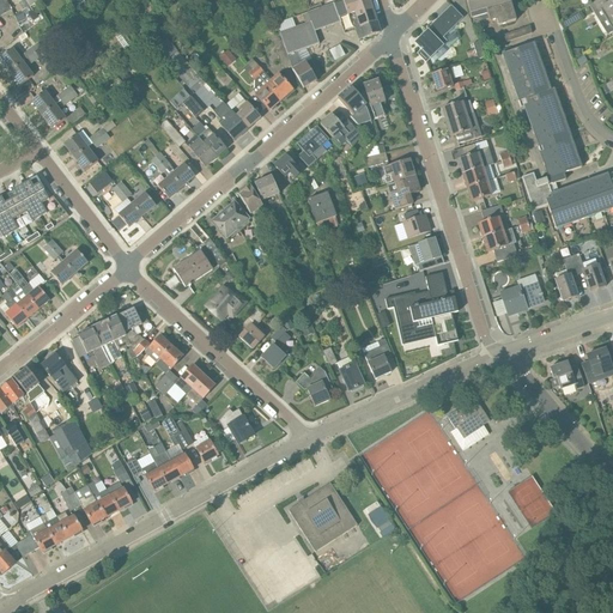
[(5,0),(0,0),(0,5),(5,14),(11,11),(5,0)]
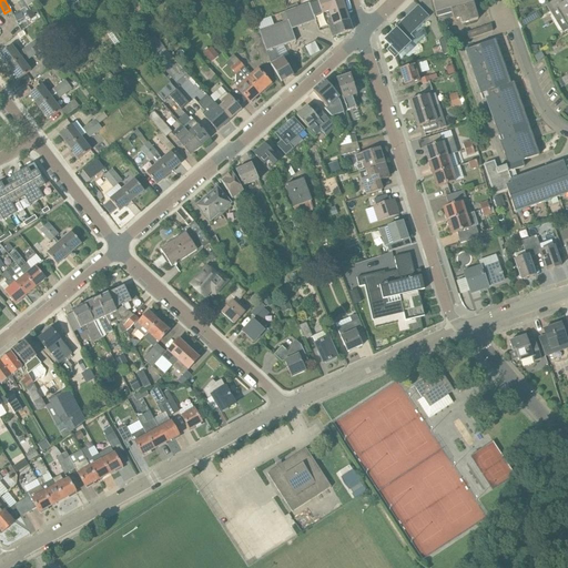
[(139,0),(133,4),(138,12),(145,7),(141,0),(139,0)]
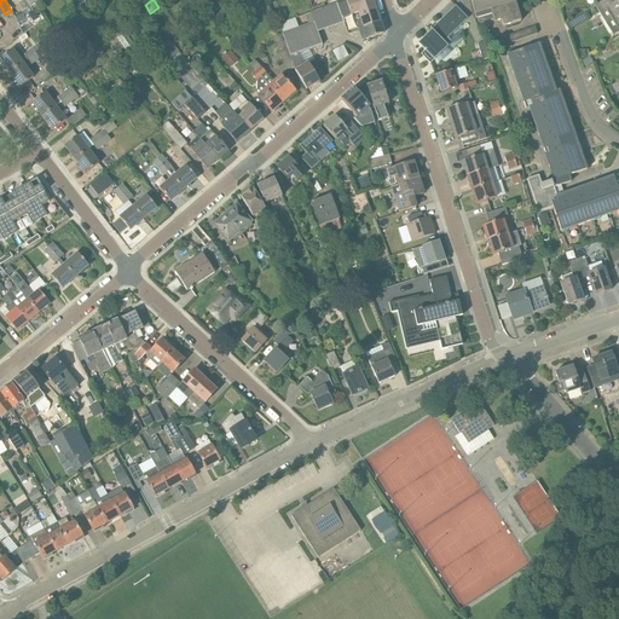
[(206,0),(201,4),(206,12),(220,1),(219,0),(206,0)]
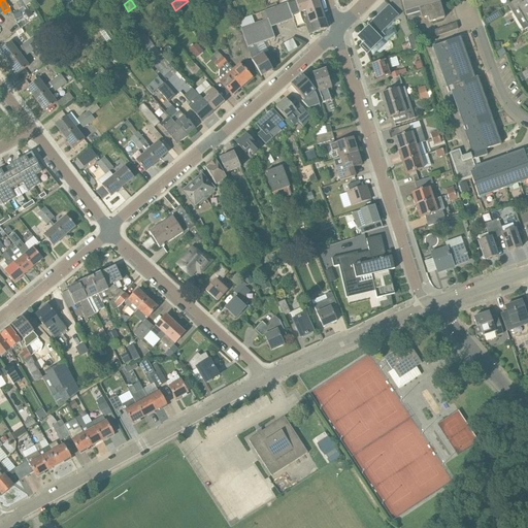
[(305,11),(320,6),(318,0),(294,0),(295,1),(296,1),(298,9),(299,13),(305,11)]
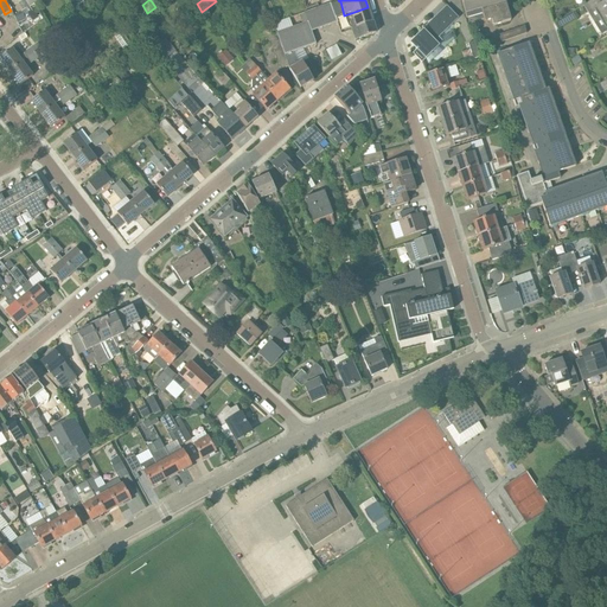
[(492,20),(493,26),(511,21),(504,0),(460,0),(467,24),(484,19),(485,23),(492,20)]
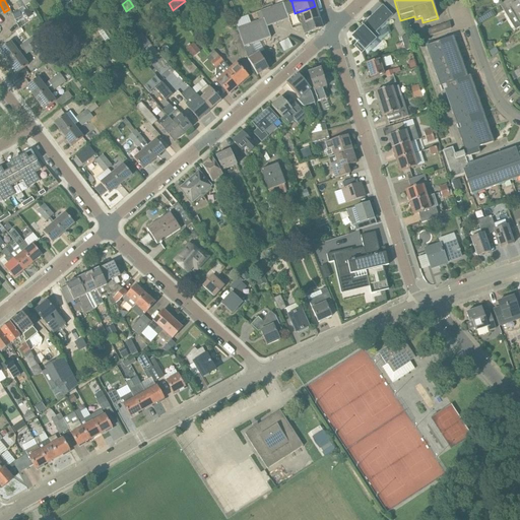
[(519,0),(508,0),(504,2),(508,8),(511,7),(519,22),(519,0)]
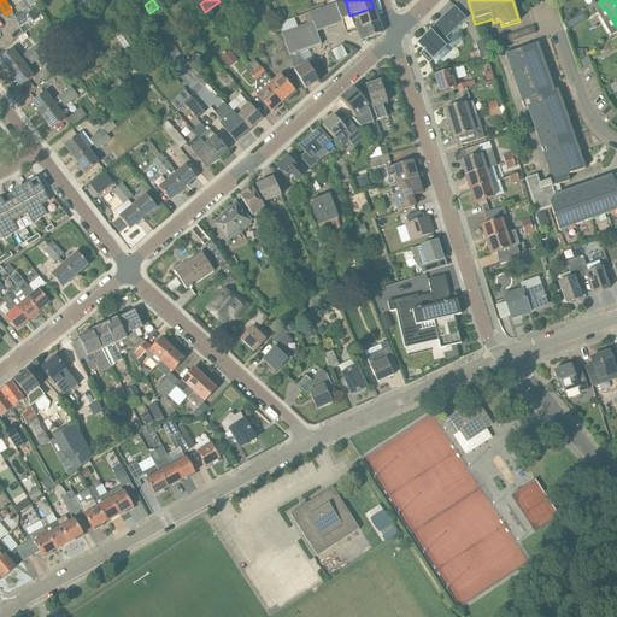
[(219,1),(205,12),(207,16),(222,6),(219,1)]
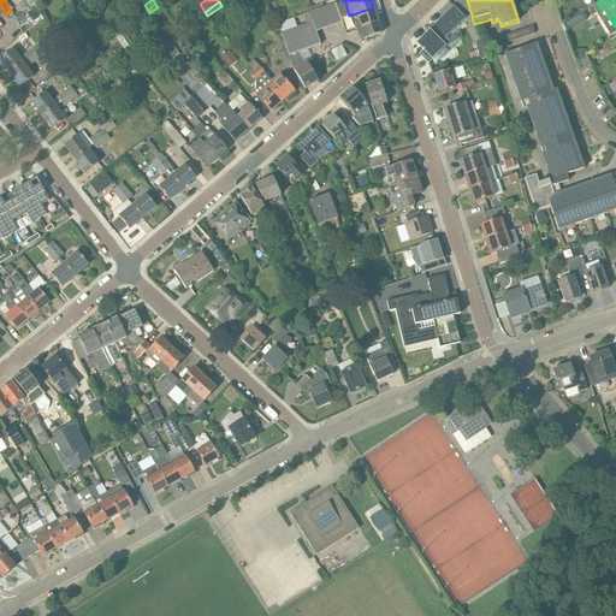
[(348,11),(345,1),(344,1),(337,4),(339,13),(348,11)]
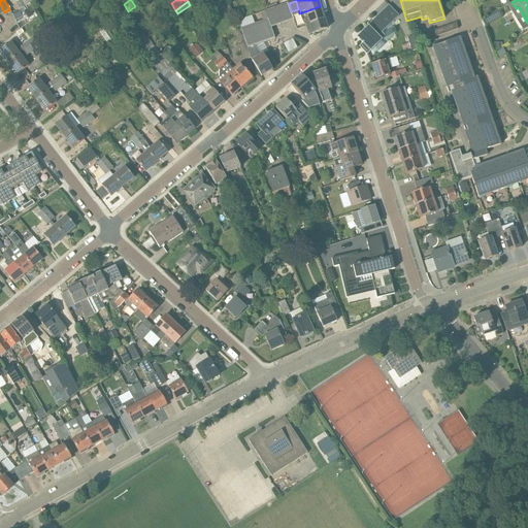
[(251,58),(252,62),(261,77),(272,70),(263,55),(261,56),(256,45),(274,39),(271,28),(294,20),(291,11),(289,3),(288,3),(264,11),(267,20),(240,29),(243,36),(251,58)]
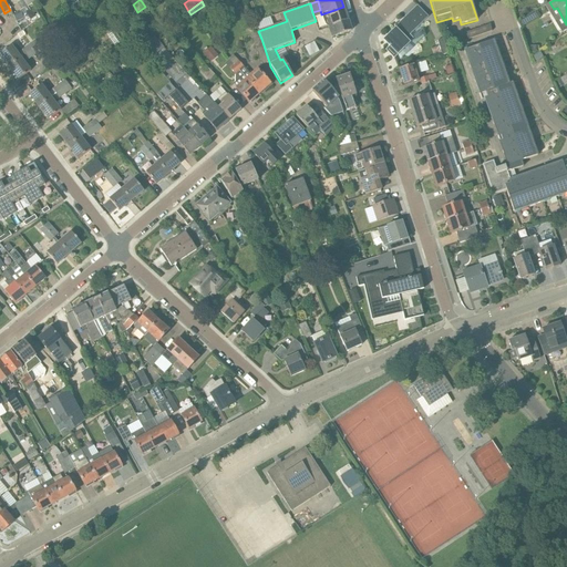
[(398,54),(411,41),(410,40),(412,38),(409,35),(428,18),(416,6),(398,24),(401,27),(397,30),(395,30),(384,41),(398,54)]
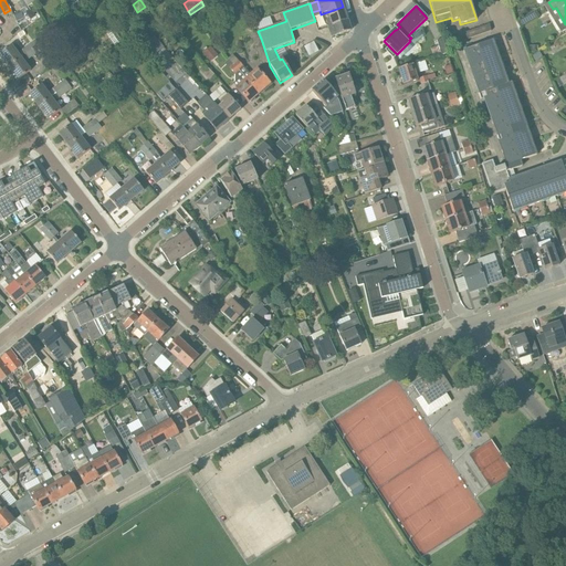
[(333,27),(347,21),(343,7),(327,12),(329,19),(325,20),(327,28),(333,27)]
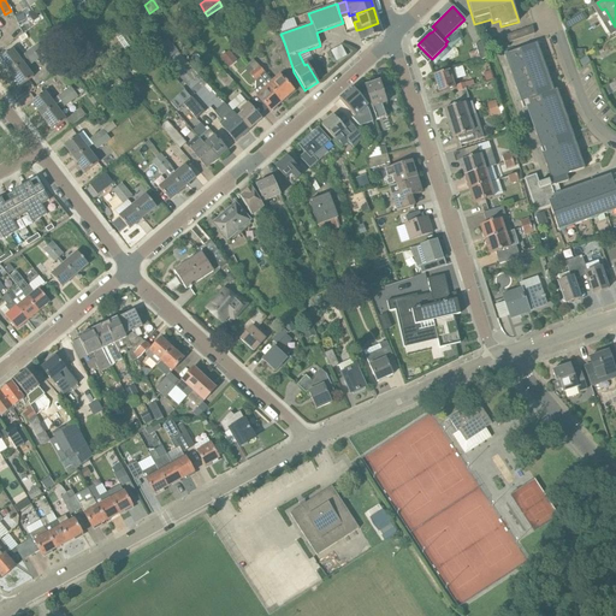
[(584,12),(562,24),(567,31),(587,18),(584,12)]
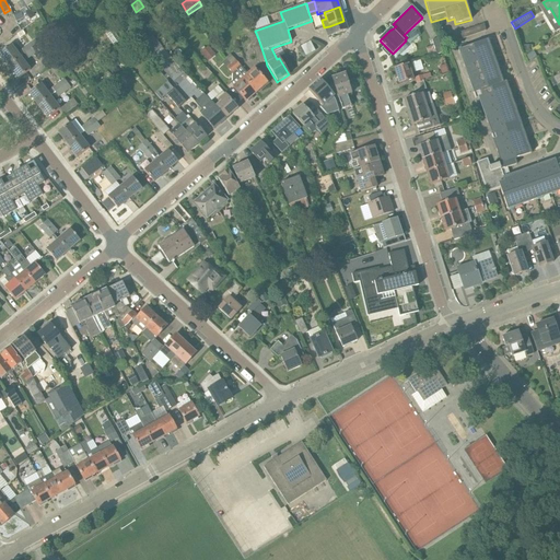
[(78,26),(72,18),(65,23),(70,31),(78,26)]
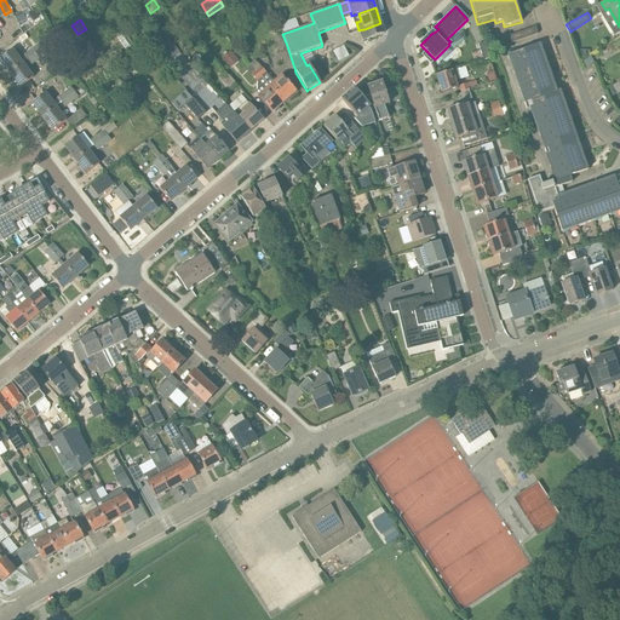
[(365,29),(359,30),(363,41),(384,34),(384,33),(380,23),(365,29)]
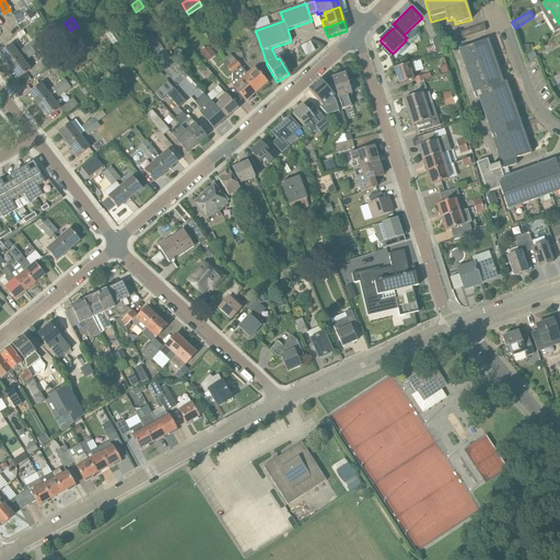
[(20,38),(22,36),(27,33),(25,28),(18,35),(20,38)]
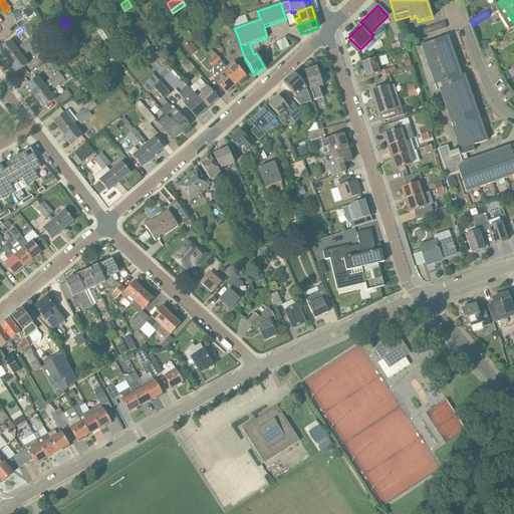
[(32,36),(16,48),(10,41),(0,48),(0,50),(8,61),(34,41),(35,41),(45,33),(42,28),(32,36)]
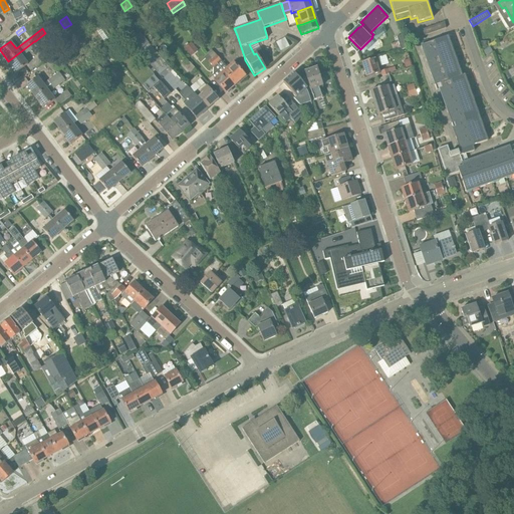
[(404,34),(397,37),(401,50),(409,48),(404,34)]
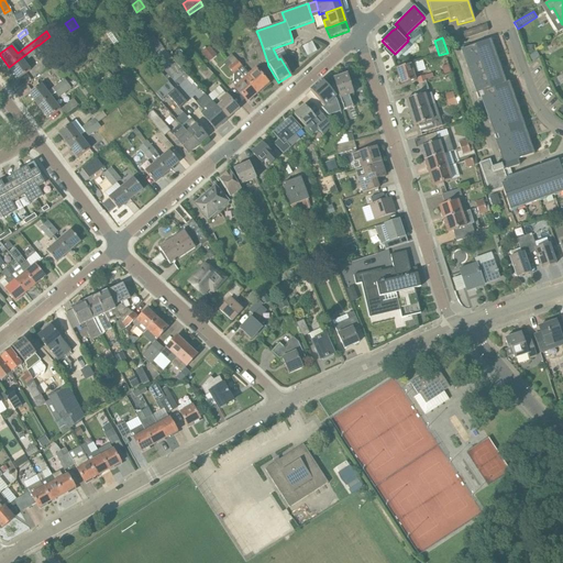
[(260,64),(267,62),(260,39),(253,45),(260,64)]
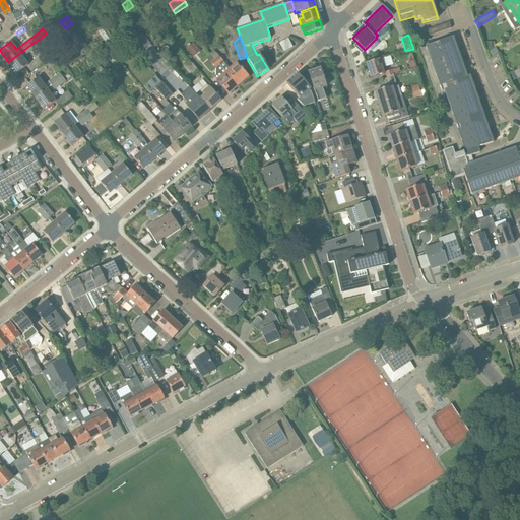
[(286,51),(296,47),(291,38),(282,42),(286,51)]
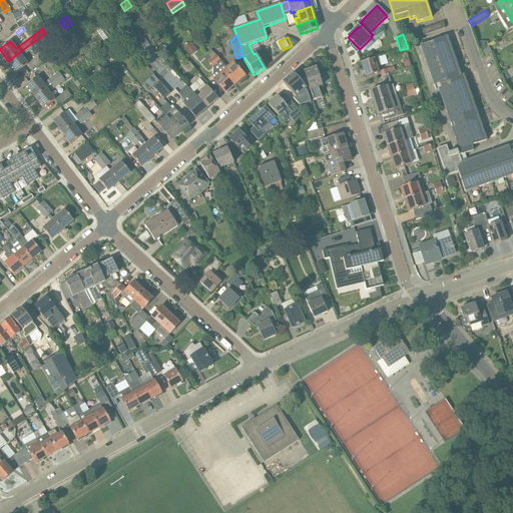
[(512,174),(512,151),(510,152),(508,146),(503,148),(504,151),(496,154),(495,151),(490,153),(491,156),(483,158),(482,155),(477,157),(478,160),(470,163),(469,160),(464,162),(465,165),(462,166),(459,155),(464,154),(473,151),(471,146),(486,140),(463,75),(460,76),(447,37),(420,46),(422,51),(425,50),(428,58),(425,59),(427,64),(429,63),(432,71),(429,72),(431,77),(434,76),(438,90),(441,89),(444,96),(441,97),(443,103),(446,102),(449,109),(446,110),(448,116),(450,115),(453,122),(450,123),(452,129),(455,128),(458,135),(455,136),(457,142),(460,141),(462,148),(449,152),(446,145),(436,148),(446,176),(458,172),(465,192),(512,174)]
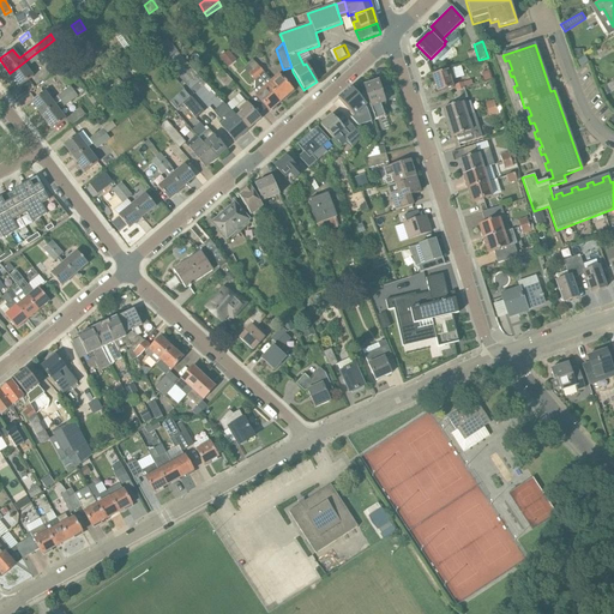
[(20,86),(34,77),(26,68),(44,54),(42,49),(41,49),(10,73),(20,86)]
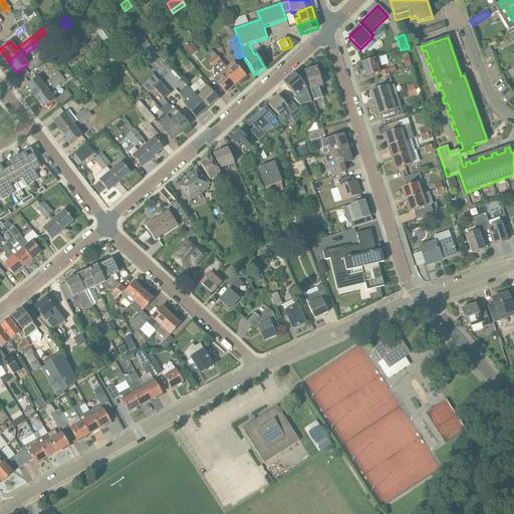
[(184,48),(191,56),(198,50),(191,42),(184,48)]
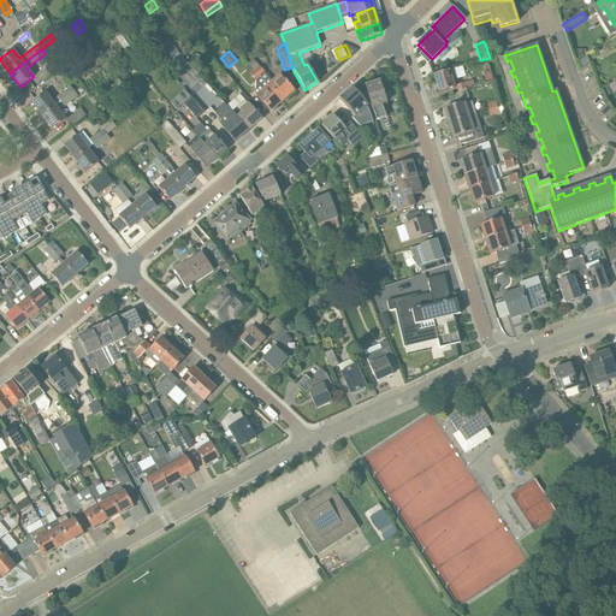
[(580,67),(590,61),(586,54),(576,60),(580,67)]
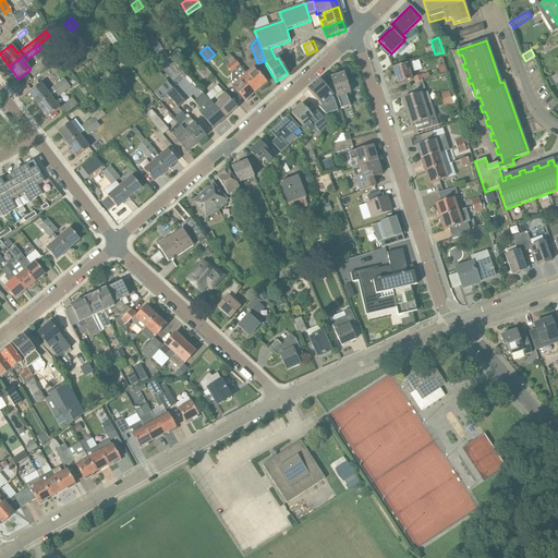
[(242,77),(255,92),(266,83),(253,68),(246,74),(229,55),(226,58),(226,59),(229,63),(235,71),(242,77)]
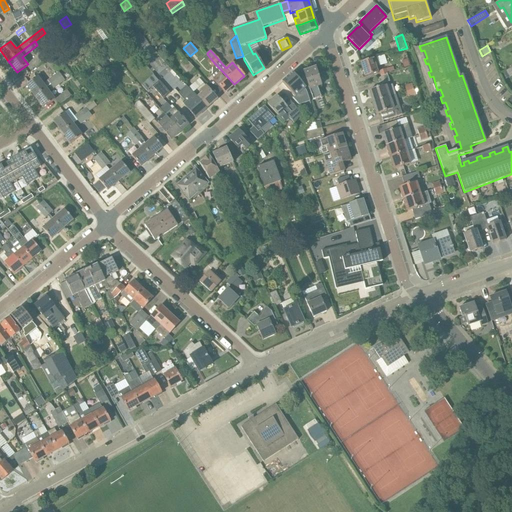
[(216,65),(210,58),(207,61),(213,68),(216,65)]
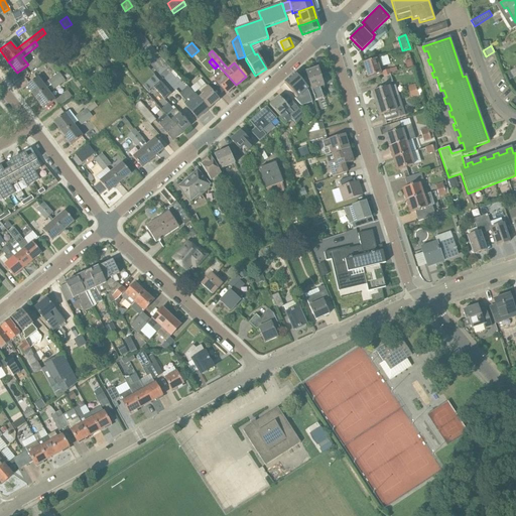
[(410,58),(404,59),(407,70),(413,68),(410,58)]
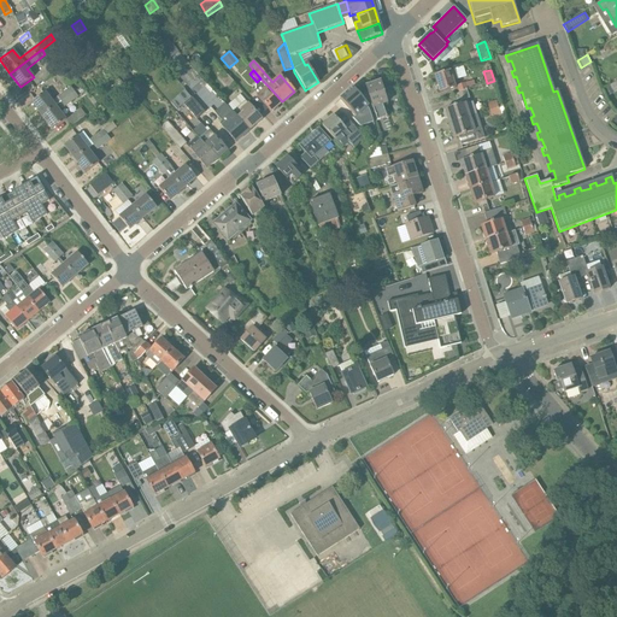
[(127,71),(119,77),(123,82),(130,76),(127,71)]
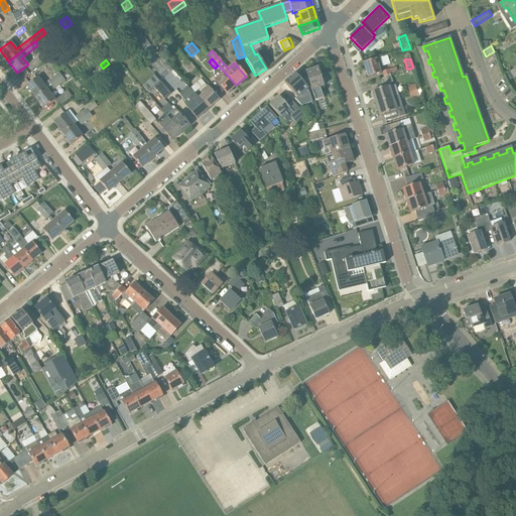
[(368,78),(381,74),(377,59),(363,63),(368,78)]
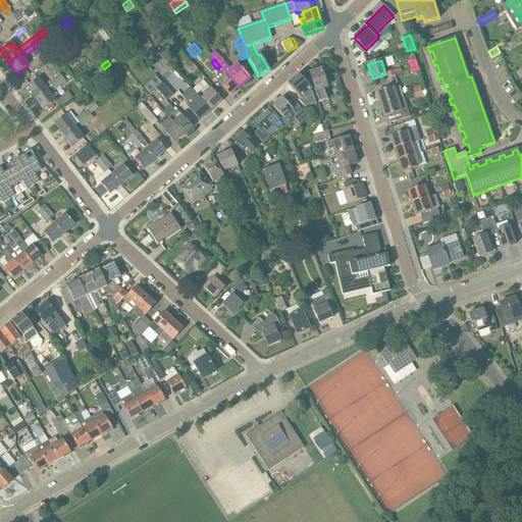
[(187,68),(194,76),(199,71),(192,63),(187,68)]
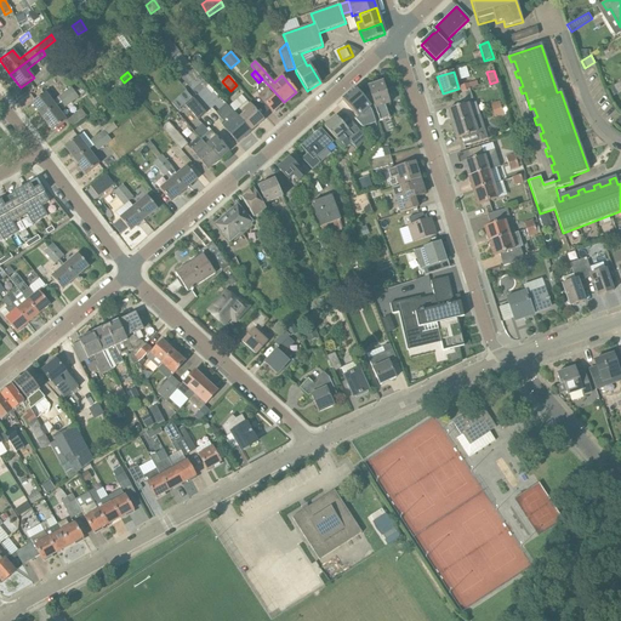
[(383,81),(368,87),(374,104),(380,121),(389,119),(385,106),(402,100),(398,86),(386,90),(383,81)]
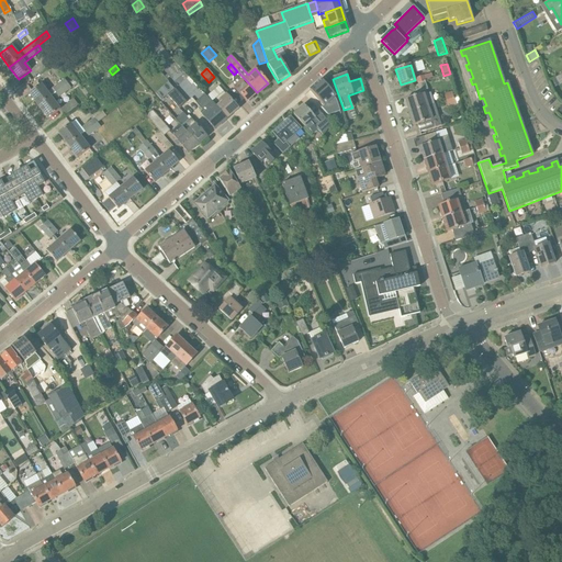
[(244,78),(234,88),(247,102),(257,92),(244,78)]
